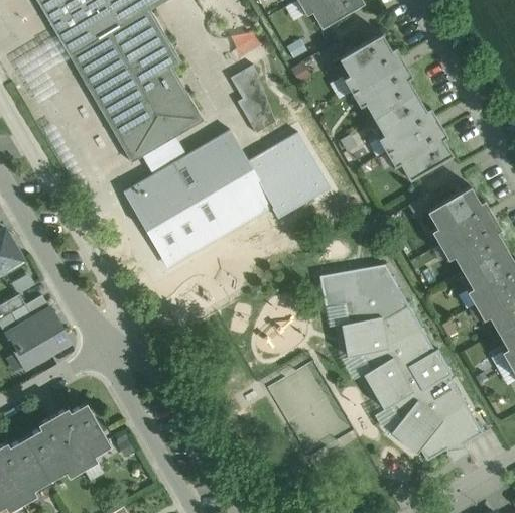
[(35,0),(60,41),(70,57),(132,164),(143,157),(175,138),(204,123),(173,71),(181,66),(150,12),(171,0),(35,0)]
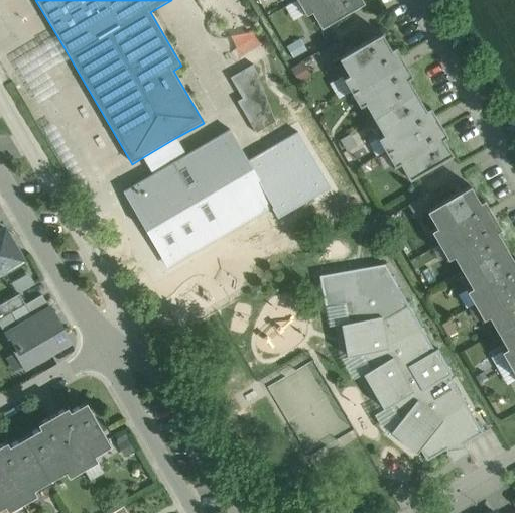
[(295,0),(305,16),(312,12),(322,28),(364,4),(361,0),(295,0)]
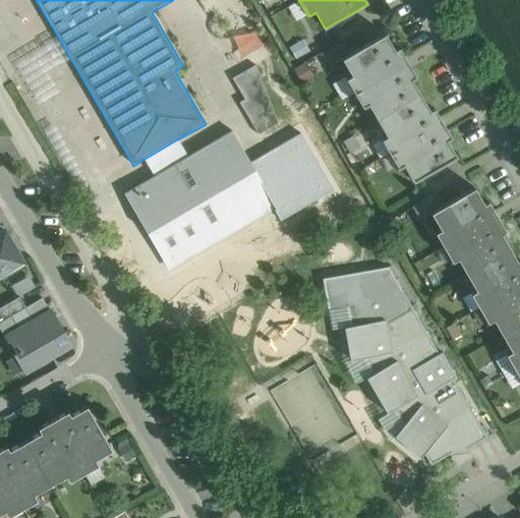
[(233,39),(240,57),(264,48),(255,30),(233,39)]
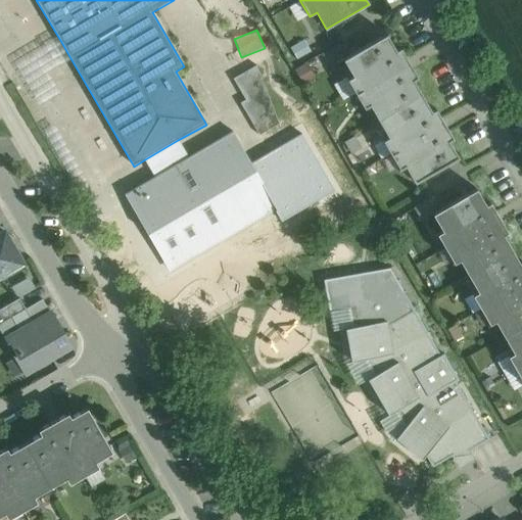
[(364,110),(371,106),(380,123),(423,98),(413,82),(419,79),(401,50),(396,53),(387,37),(344,61),(353,77),(347,81),(364,110)]
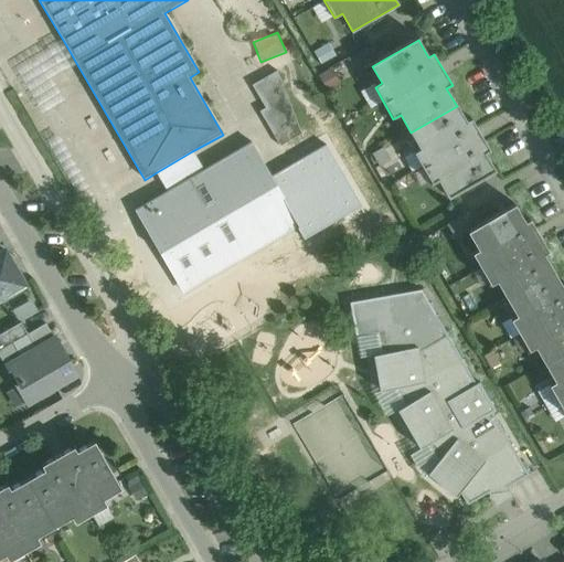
[(277,73),(252,87),(266,110),(259,114),(280,148),(302,136),(277,73)]
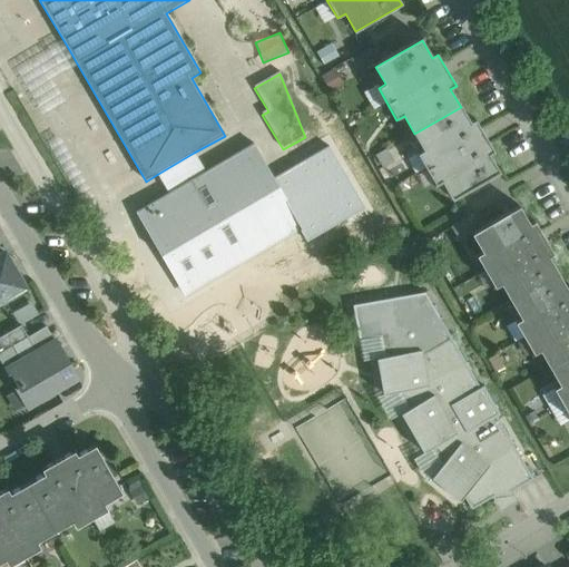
[(435,186),(443,182),(453,201),(500,174),(490,156),(494,153),(477,120),(471,124),(461,107),(414,134),(424,152),(418,155),(435,186)]
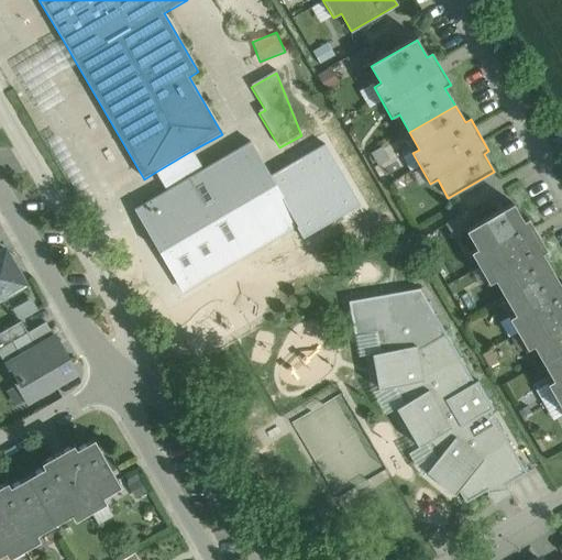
[(204,171),(191,151),(156,172),(168,193),(135,211),(185,295),(300,227),(251,142),(204,171)]
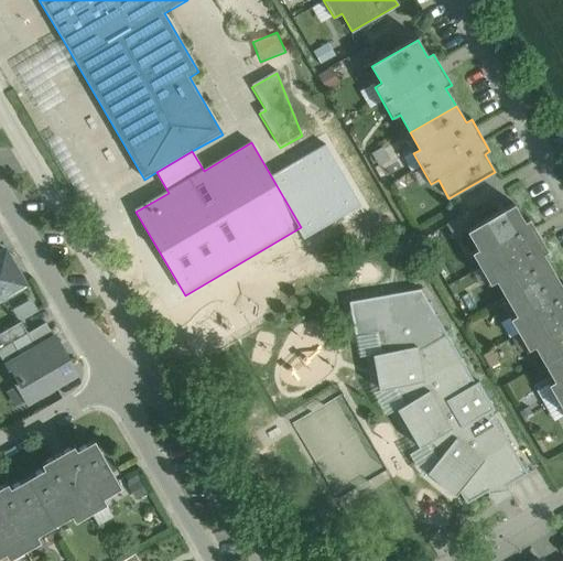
[(489,286),(497,281),(507,299),(553,272),(543,256),(549,252),(530,220),(524,224),(515,206),(468,233),(478,249),(472,254),(489,286)]
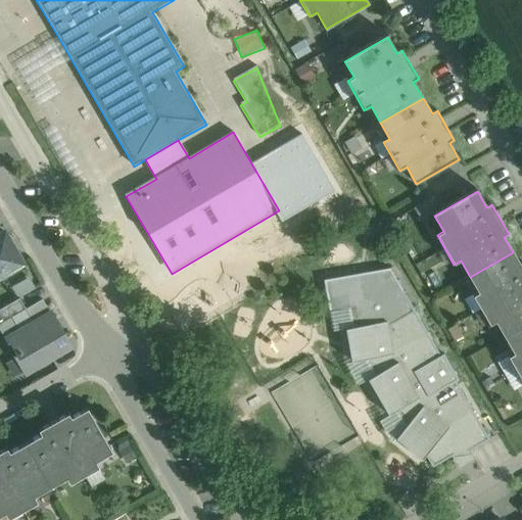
[(4,234),(0,236),(0,278),(24,266),(4,234)]
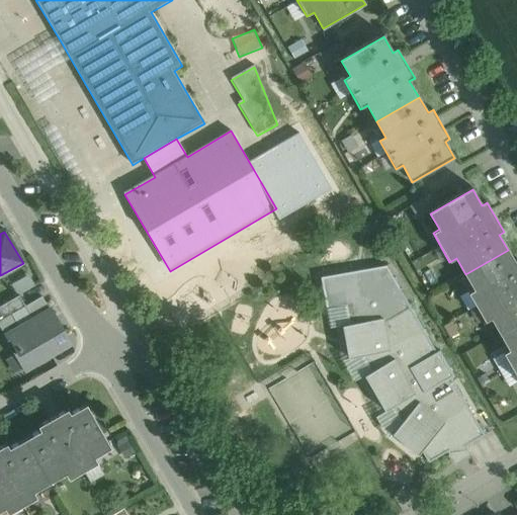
[(485,323),(491,319),(499,333),(516,323),(516,264),(508,250),(465,274),(475,289),(467,293),(485,323)]
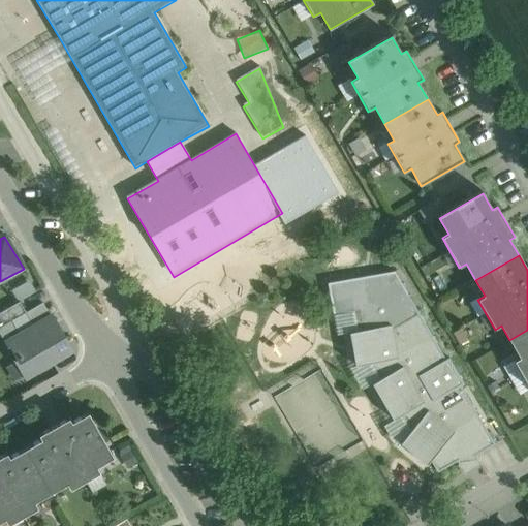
[(437,474),(458,464),(478,461),(476,457),(496,444),(461,388),(466,384),(449,357),(446,359),(394,272),(329,283),(335,316),(353,313),(358,333),(351,334),(356,365),(371,362),(380,380),(374,384),(395,423),(403,418),(411,431),(400,444),(426,464),(430,459),(437,474)]
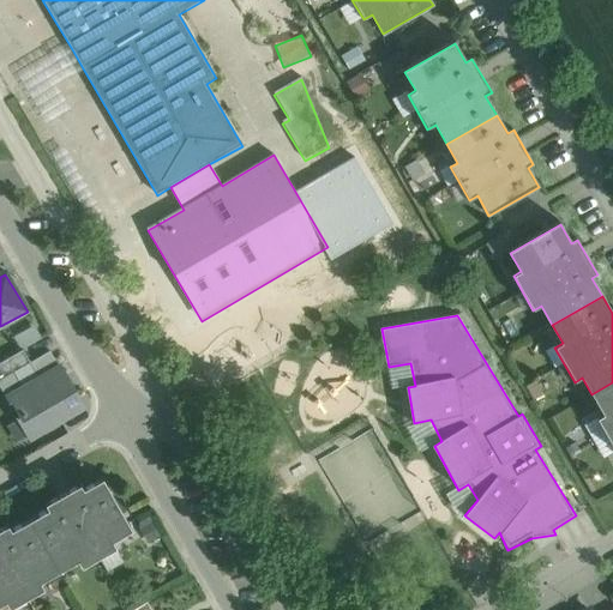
[(10,398),(32,438),(88,405),(65,366),(10,398)]
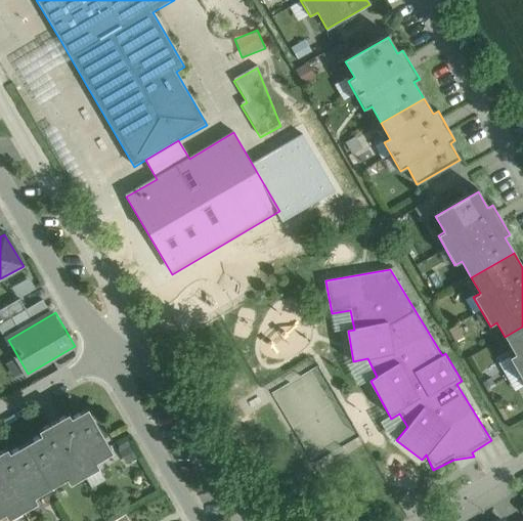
[(522,327),(505,337),(516,354),(509,358),(522,382),(522,327)]
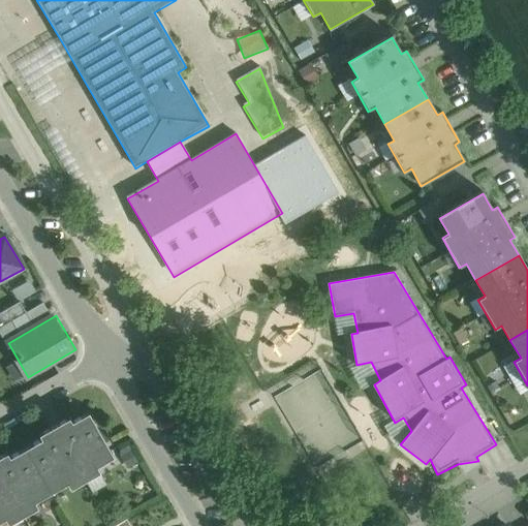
[(371,362),(356,365),(351,366),(365,390),(374,384),(380,380),(371,362)]
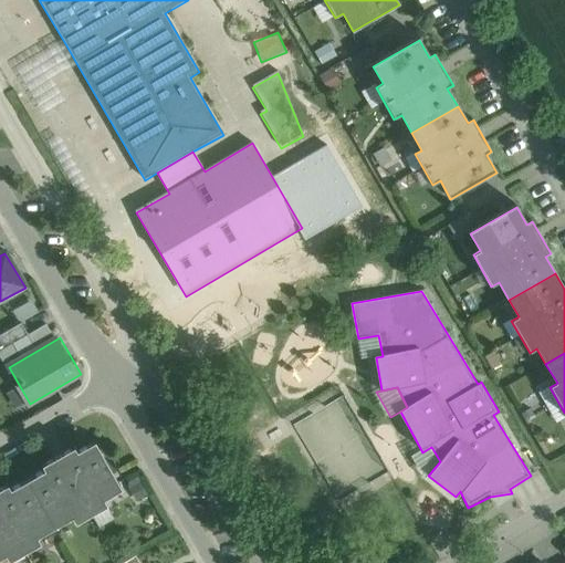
[(106,508),(103,501),(119,492),(93,444),(76,454),(74,449),(42,467),(44,472),(28,481),(55,529),(71,520),(74,525),(106,508)]
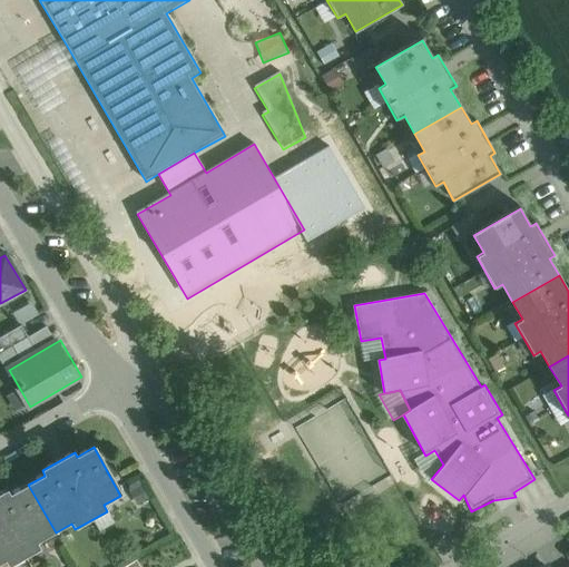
[(429,482),(431,479),(443,465),(434,450),(425,456),(417,461),(429,482)]
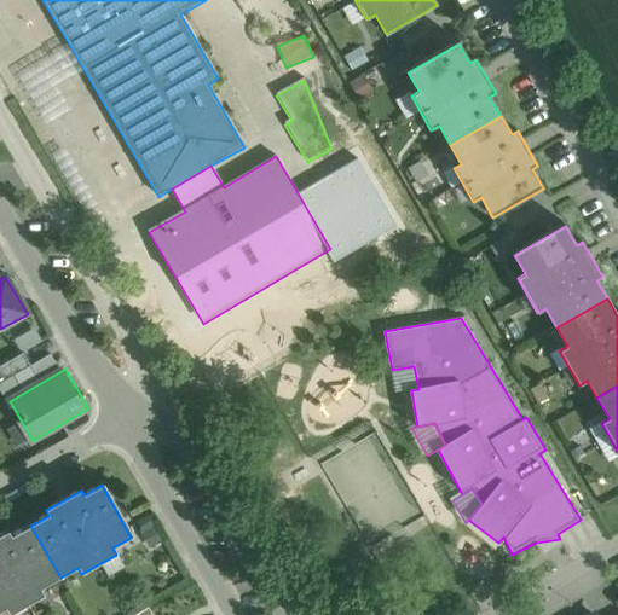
[(44,596),(40,589),(61,578),(30,526),(11,537),(9,532),(0,535),(0,611),(5,609),(7,614),(11,614),(44,596)]
